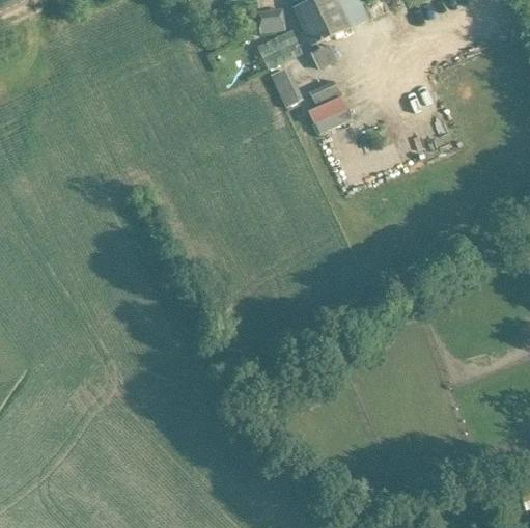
[(306,0),(293,6),(310,45),(369,18),(362,2),(366,0),(306,0)]
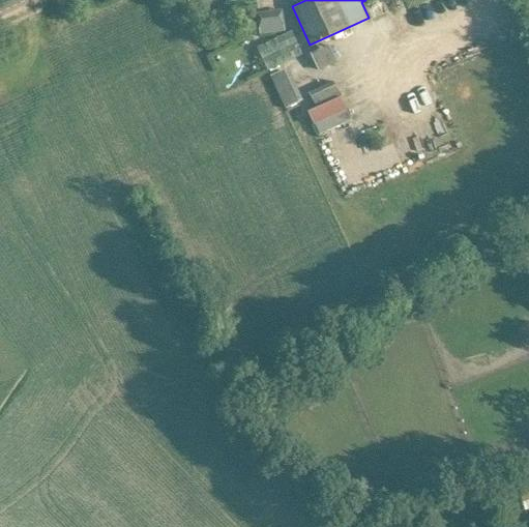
[(283,21),(258,24),(259,32),(284,29),(283,21)]
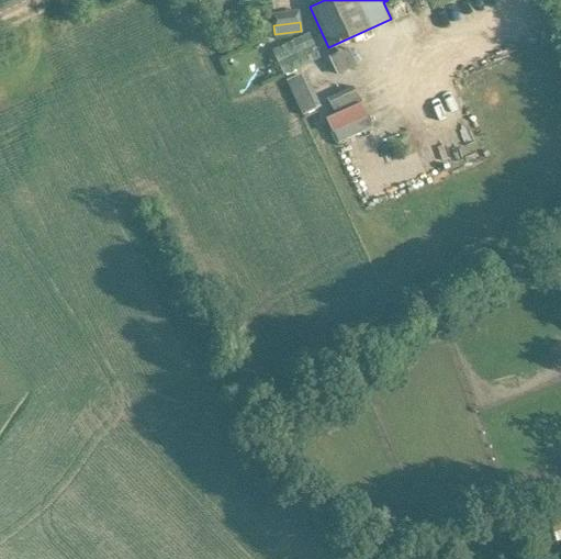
[(365,49),(348,53),(350,66),(368,63),(365,49)]
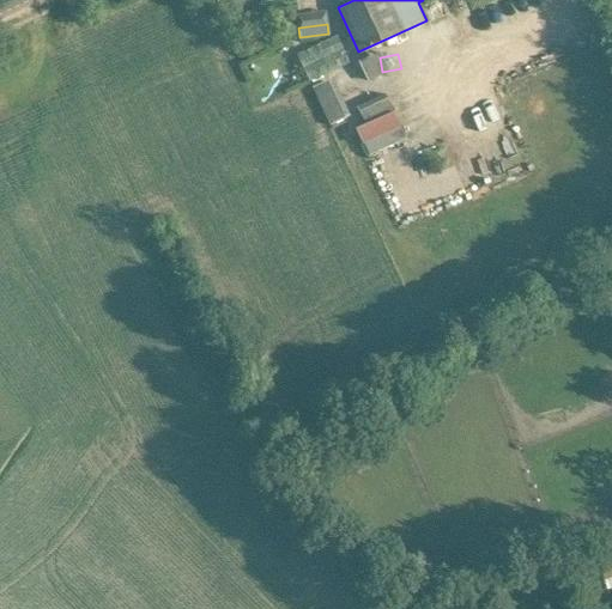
[(350,114),(334,77),(311,86),(327,123),(350,114)]
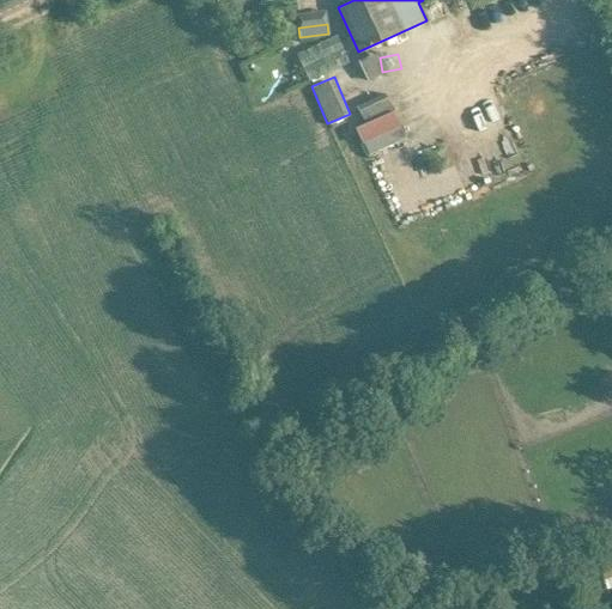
[(365,123),(394,111),(386,92),(357,104),(365,123)]
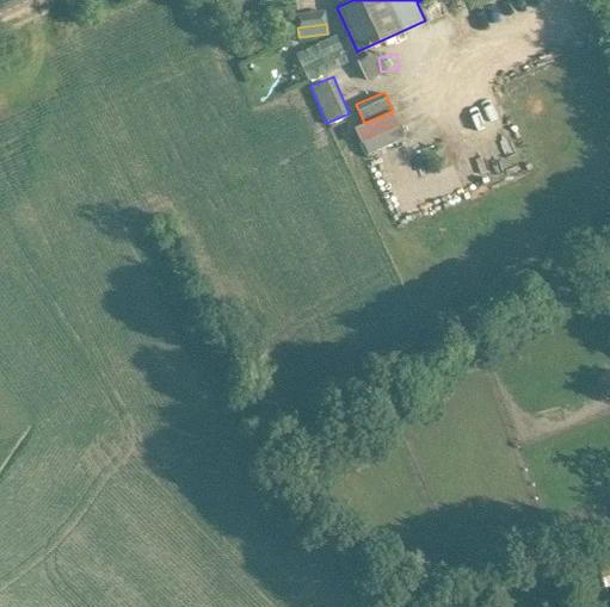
[(475,180),(461,141),(423,154),(414,131),(395,138),(417,200),(475,180)]
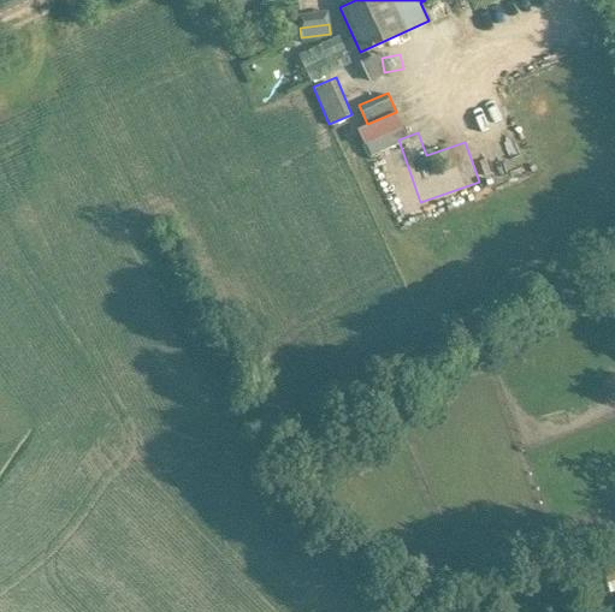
[(544,552),(528,558),(532,570),(548,564),(544,552)]
